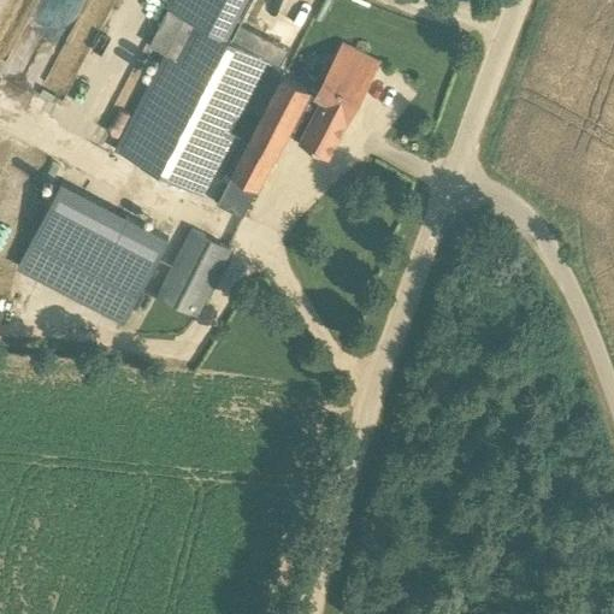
[(242,141),(249,127),(241,122),(271,65),(278,69),(287,52),(248,30),(238,47),(208,31),(208,33),(166,11),(147,48),(164,57),(113,153),(201,199),(234,137),(242,141)]
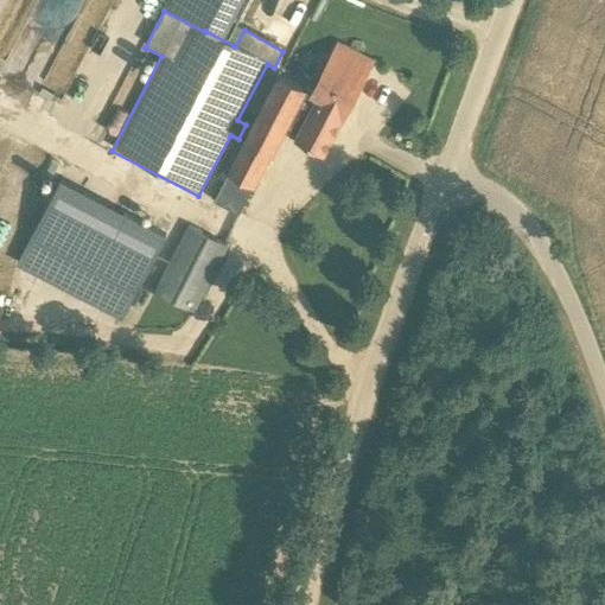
[(313,100),(292,140),(319,154),(319,155),(322,155),(370,63),(337,46),(312,94),(310,99),(313,100)]
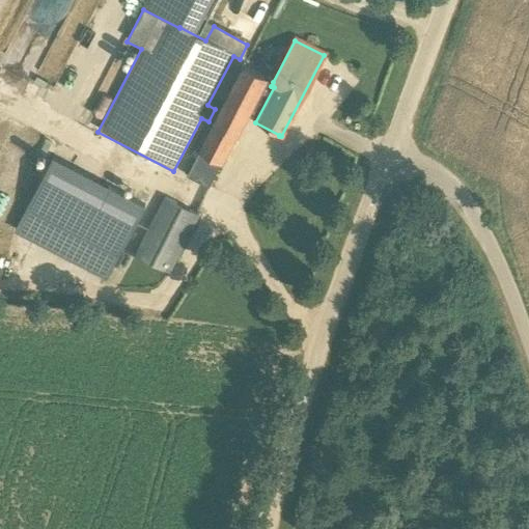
[(271,86),(273,82),(243,66),(220,111),(215,109),(209,121),(191,157),(195,159),(186,177),(207,189),(245,117),(255,122),(274,87),(271,86)]
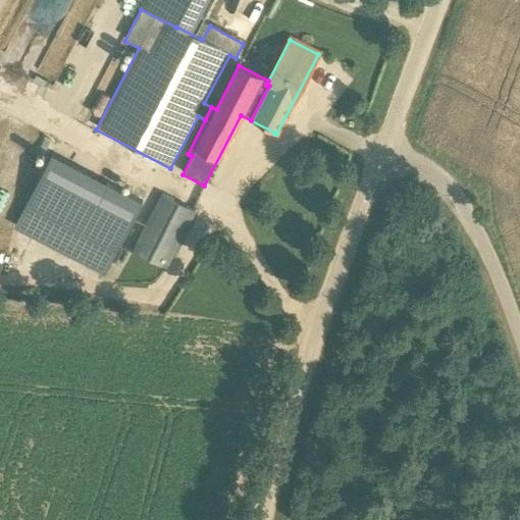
[(50,157),(13,228),(104,275),(142,204),(50,157)]
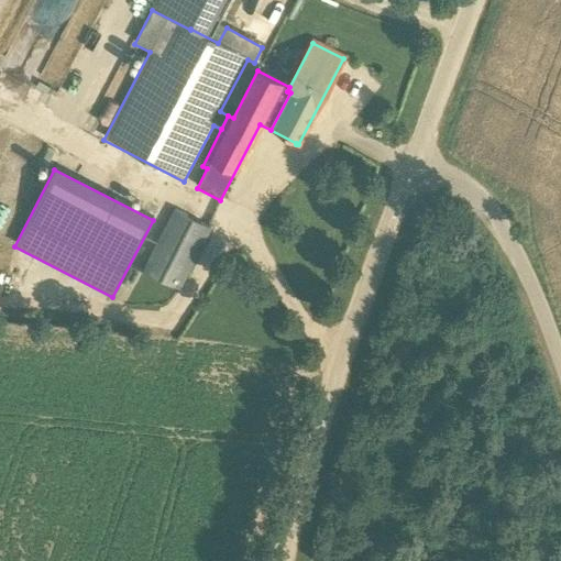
[(174,211),(142,273),(177,290),(209,230),(174,211)]
